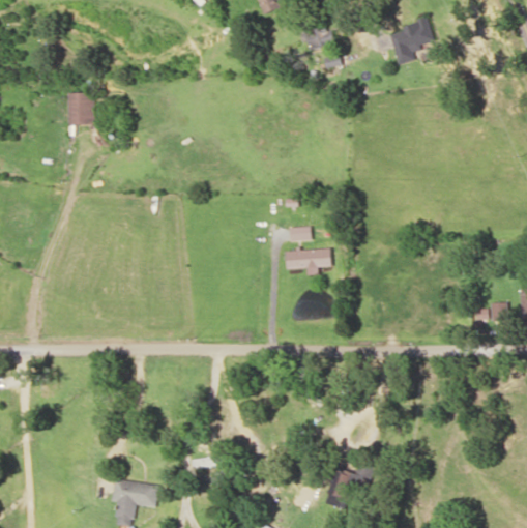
[(283,0),(257,0),(262,15),(286,6),(283,0)]
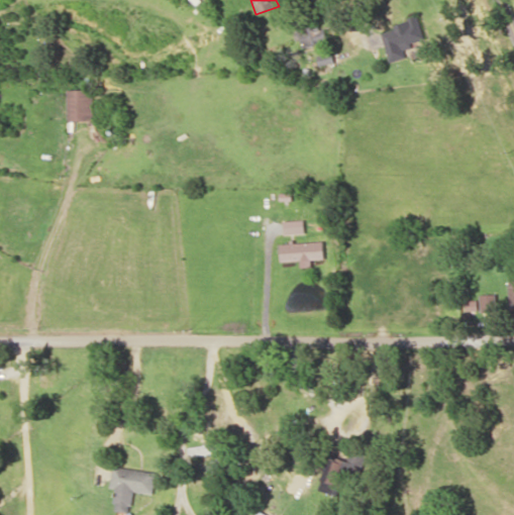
[(388,63),(406,59),(403,47),(424,42),(418,18),(393,24),(395,30),(381,33),(388,63)]
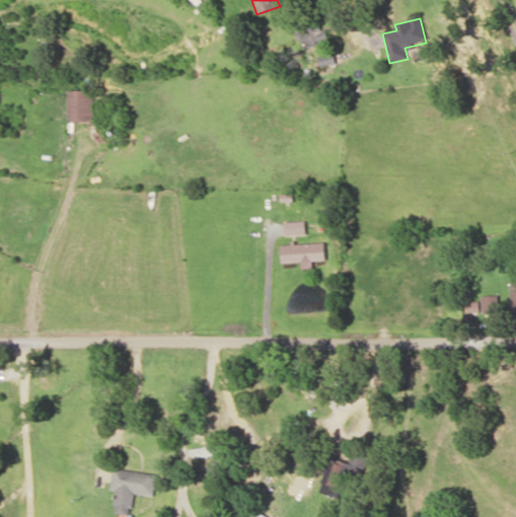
[(295,30),(300,49),(324,43),(320,24),(295,30)]
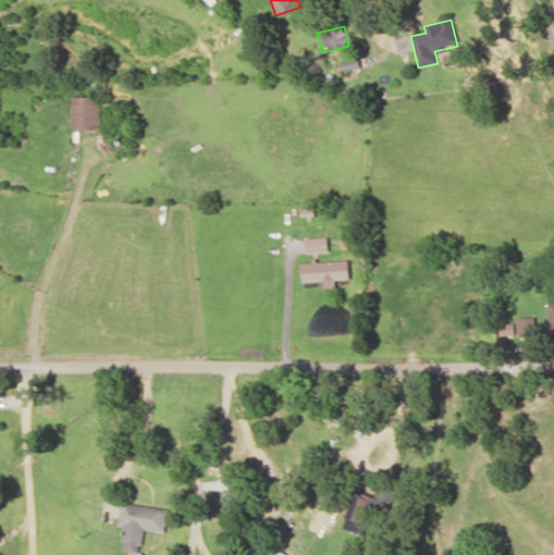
[(97,97),(71,98),(71,131),(98,131),(97,97)]
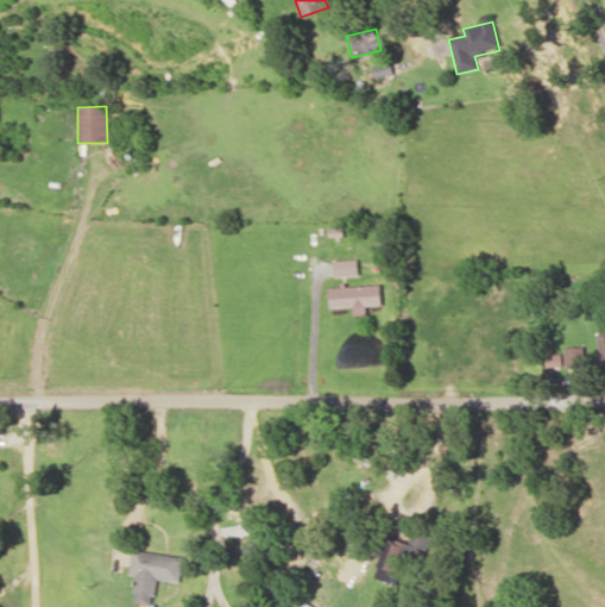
[(333,277),(357,276),(357,261),(332,262),(333,277)]
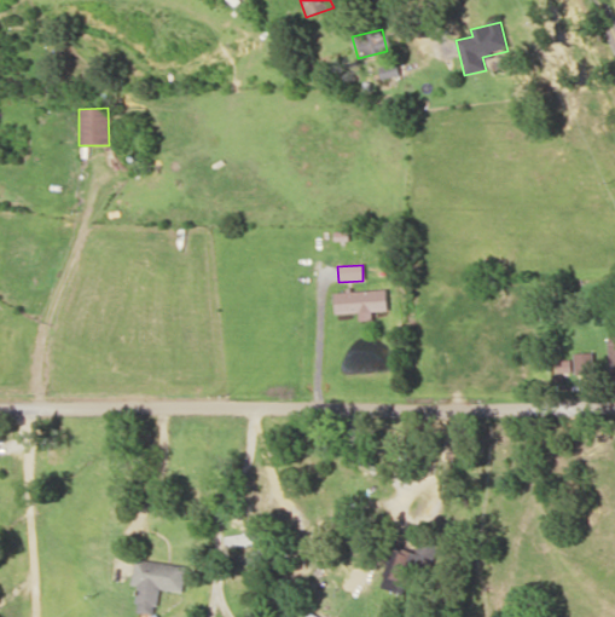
[(371,312),(387,311),(386,289),(334,293),(335,315),(358,313),(358,322),(372,321),(371,312)]
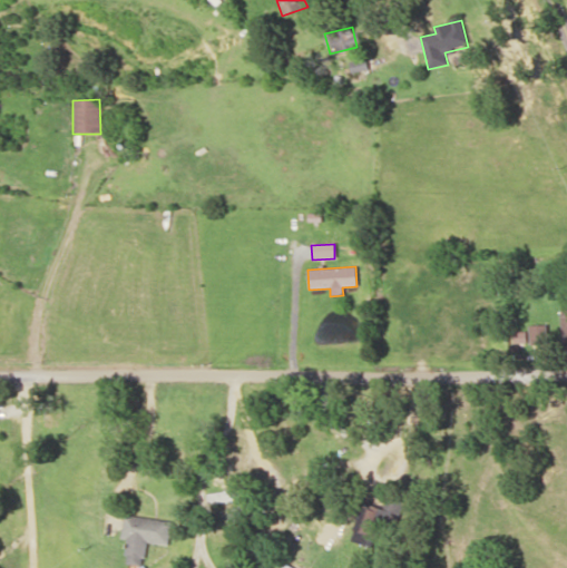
[(528,345),(547,344),(546,325),(528,325),(528,345)]
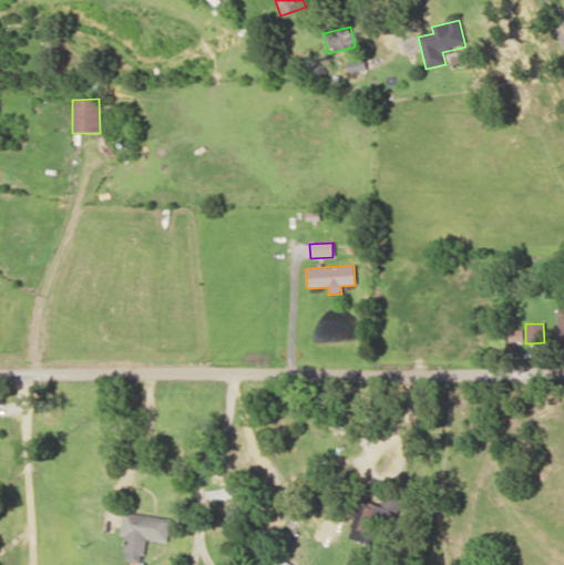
[(347,538),(369,545),(378,515),(391,520),(397,502),(387,499),(383,507),(359,500),(347,538)]
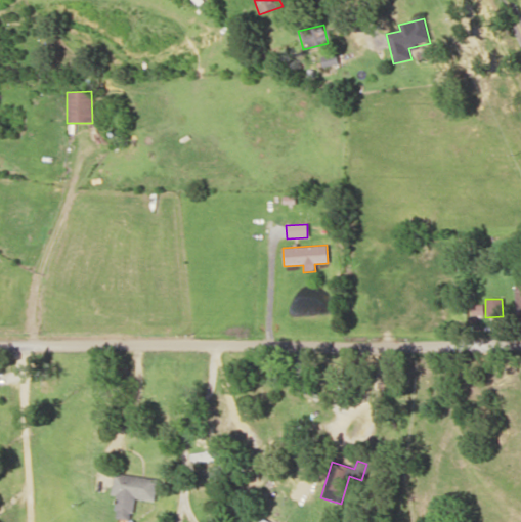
[(156,479),(112,474),(110,495),(116,496),(113,519),(130,521),(133,499),(153,502),(156,479)]
